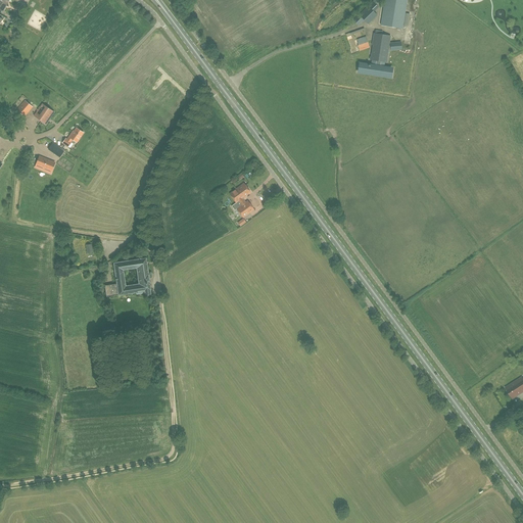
[(407,0),(384,0),(381,25),(402,28),(407,0)]
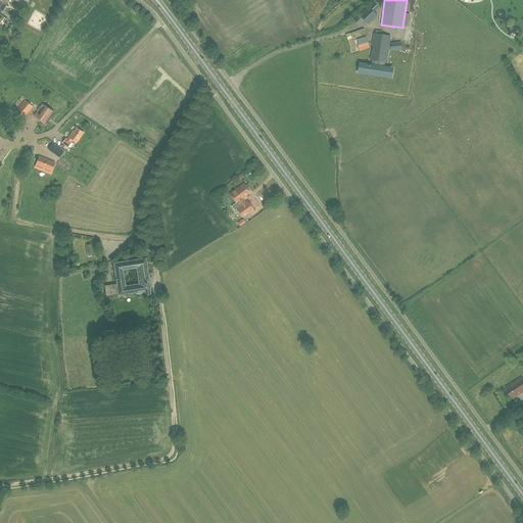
[(373,11),(378,7),(373,1),(353,20),(358,25),(363,18),(368,24),(377,15),(373,11)]
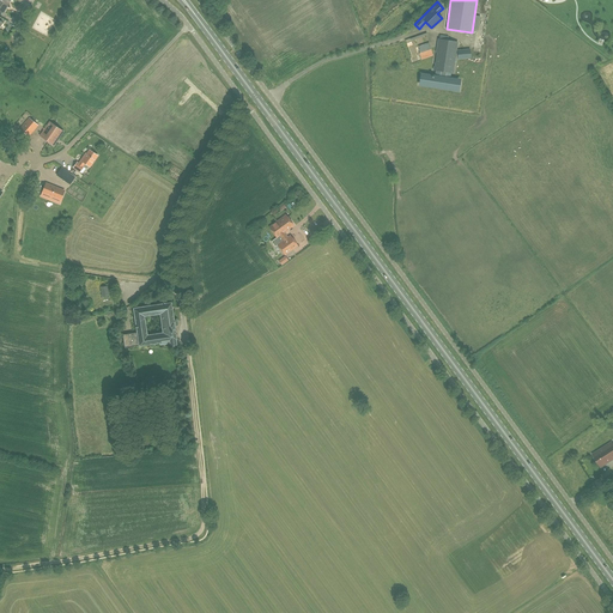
[(420,55),(434,49),(430,38),(408,47),(414,64),(422,61),(420,55)]
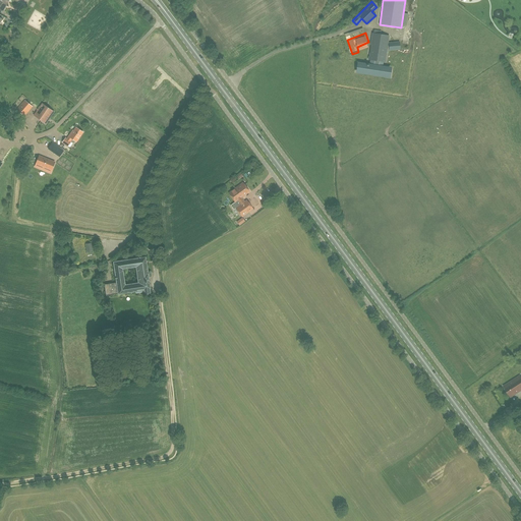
[(369,55),(386,57),(389,36),(373,34),(369,55)]
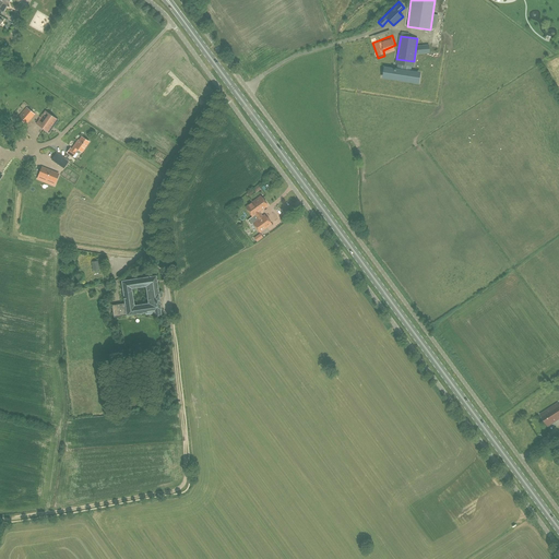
[(406,70),(407,63),(402,62),(402,69),(395,68),(392,69),(383,68),(388,79),(391,79),(396,81),(407,83),(411,82),(418,83),(414,72),(411,72),(406,70)]
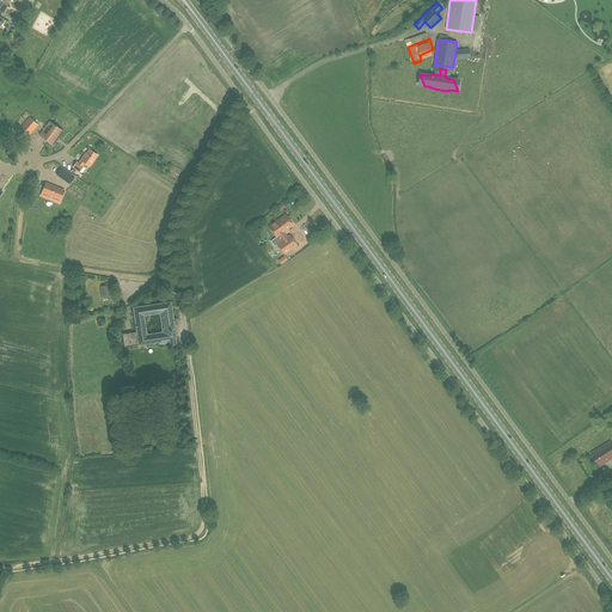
[(38,126),(29,117),(20,129),(29,136),(38,126)]
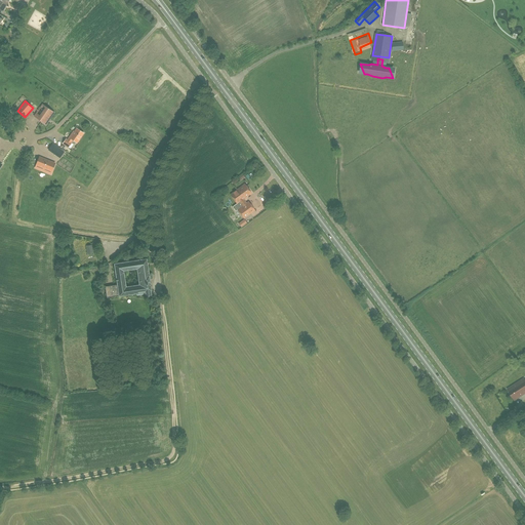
[(37,113),(34,116),(46,124),(54,113),(50,110),(49,110),(48,109),(42,105),(40,108),(44,111),(41,116),(37,113)]
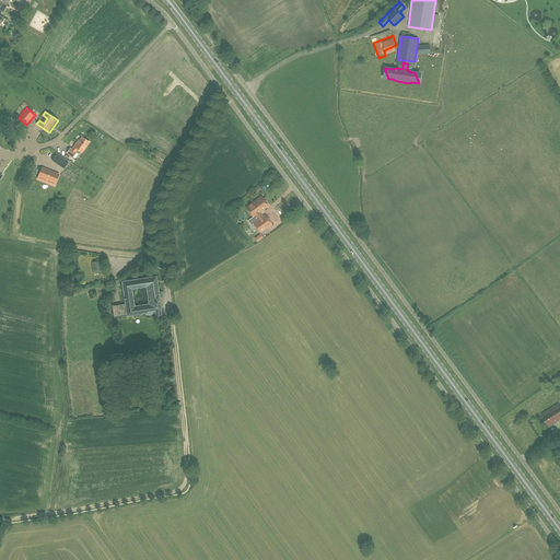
[(12,130),(16,127),(11,120),(7,124),(12,130)]
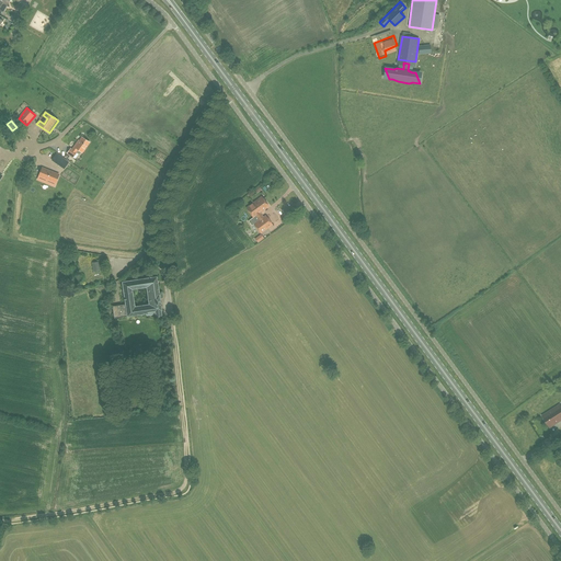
[(78,149),(82,152),(89,142),(82,137),(78,142),(77,142),(72,150),(70,149),(67,153),(73,158),(77,152),(76,152),(78,149)]
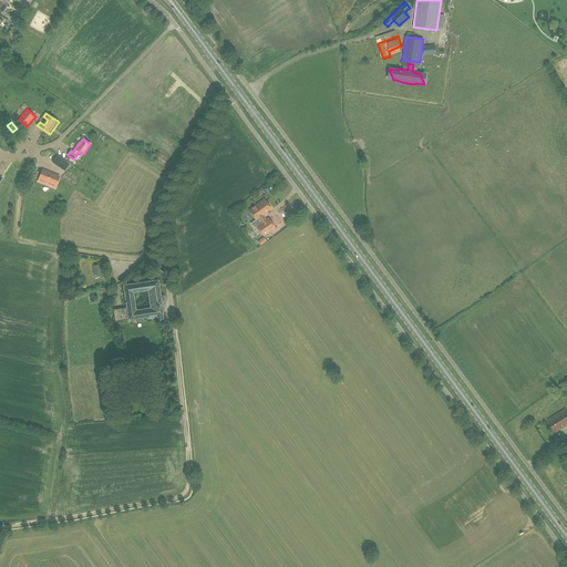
[(57,156),(53,162),(65,169),(69,165),(57,156)]
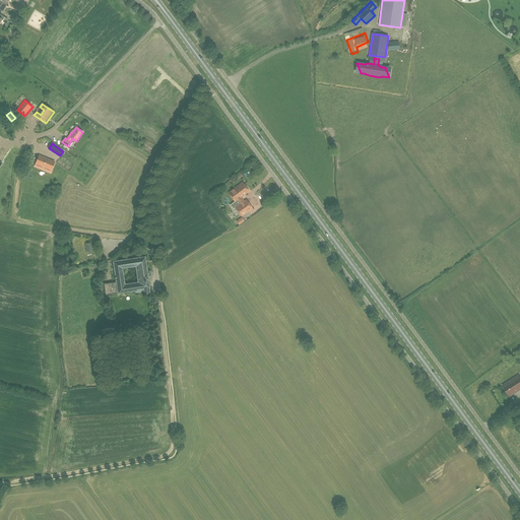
[(40,155),(37,164),(44,166),(43,167),(44,167),(45,167),(52,170),(55,161),(40,155)]
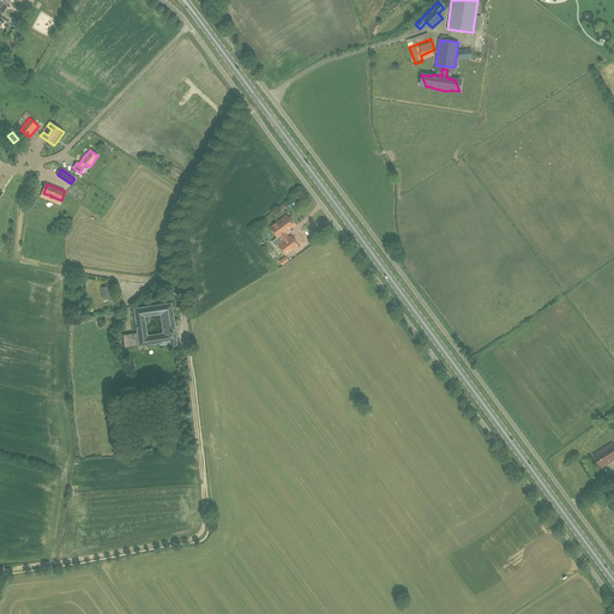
[(280,221),(269,228),(277,239),(278,239),(281,244),(277,246),(286,256),(299,246),(290,236),(288,239),(284,234),(288,232),(287,232),(294,226),(287,217),(281,222),(280,221)]
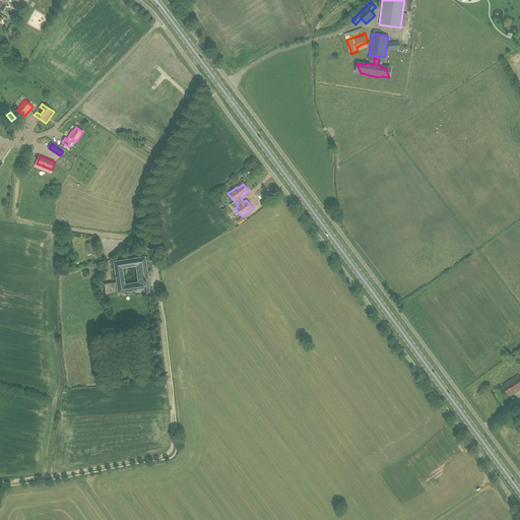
[(92,243),(85,244),(86,252),(92,251),(92,249),(93,249),(92,243)]
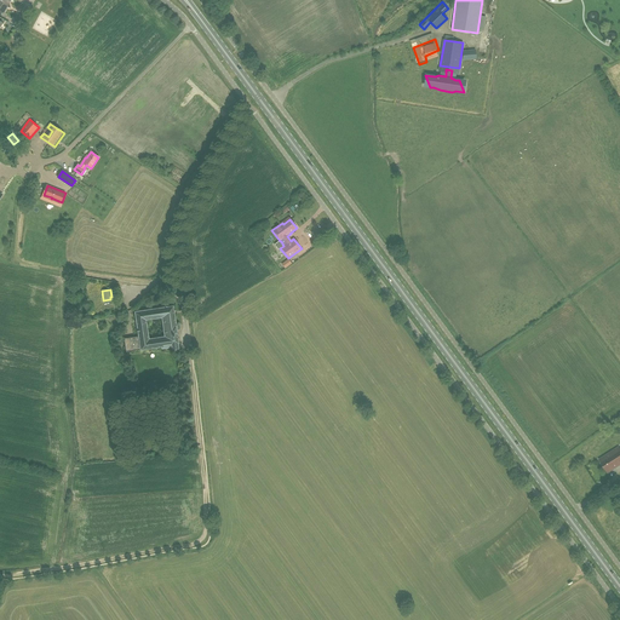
[(177,329),(181,329),(179,325),(177,325),(173,305),(135,311),(137,322),(138,336),(125,338),(126,351),(141,350),(161,346),(162,349),(172,348),(172,349),(174,351),(177,350),(179,348),(178,343),(179,343),(177,329)]
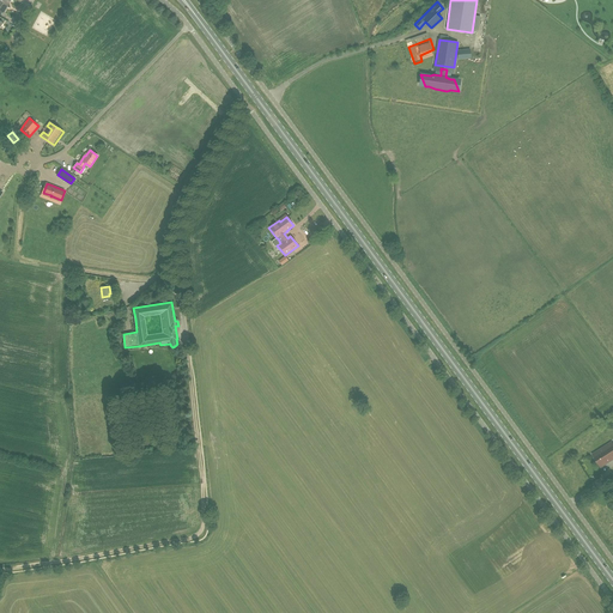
[(600,467),(612,459),(612,444),(612,442),(592,454),(600,467)]
